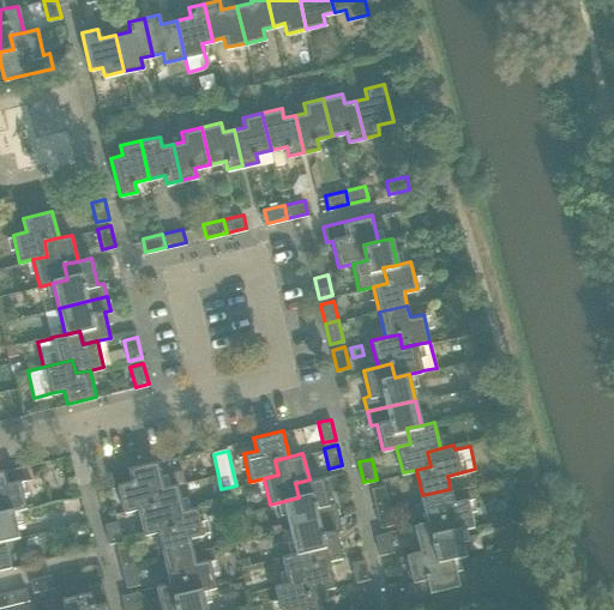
[(108,471),(112,487),(118,485),(124,512),(138,508),(152,505),(149,490),(163,487),(157,460),(108,471)]
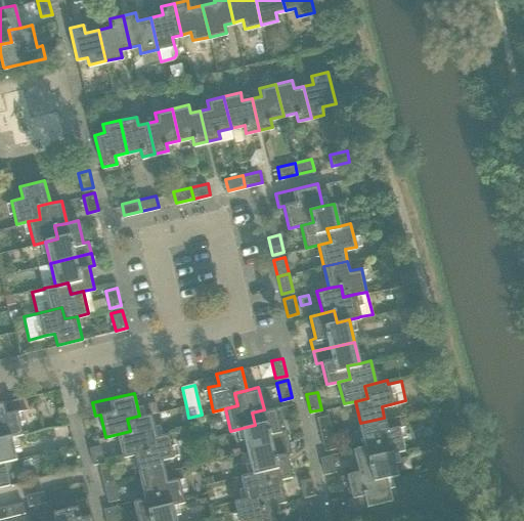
[(0,438),(10,436),(23,433),(20,428),(16,409),(5,411),(2,400),(0,400),(0,438)]
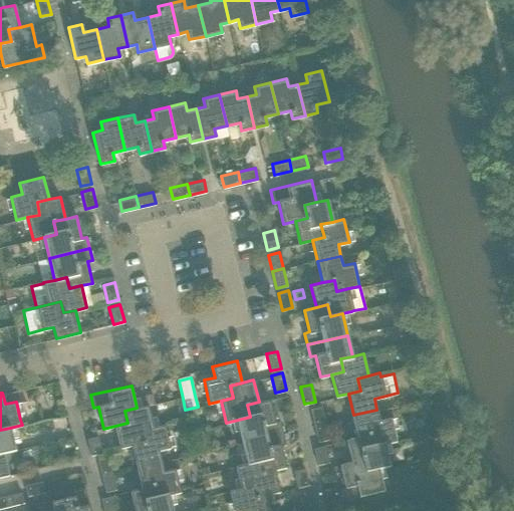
[(238,420),(243,441),(283,432),(280,420),(275,421),(270,400),(259,402),(247,405),(250,417),(238,420)]
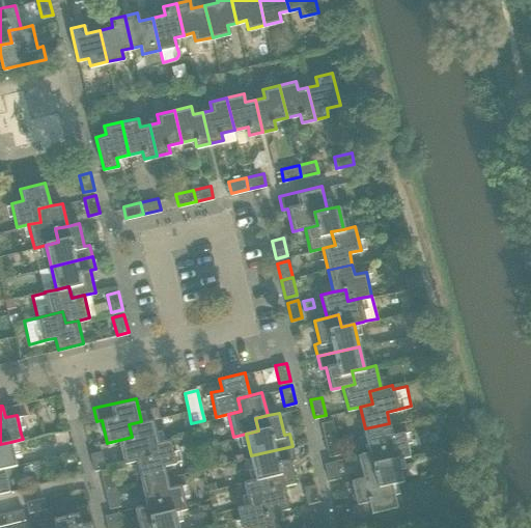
[(119,440),(124,463),(137,460),(148,457),(145,444),(158,441),(152,418),(141,421),(129,424),(132,437),(119,440)]
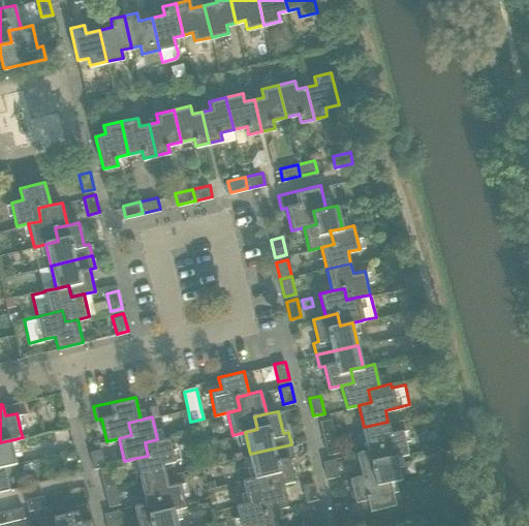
[(323,436),(335,434),(331,416),(319,420),(323,436)]
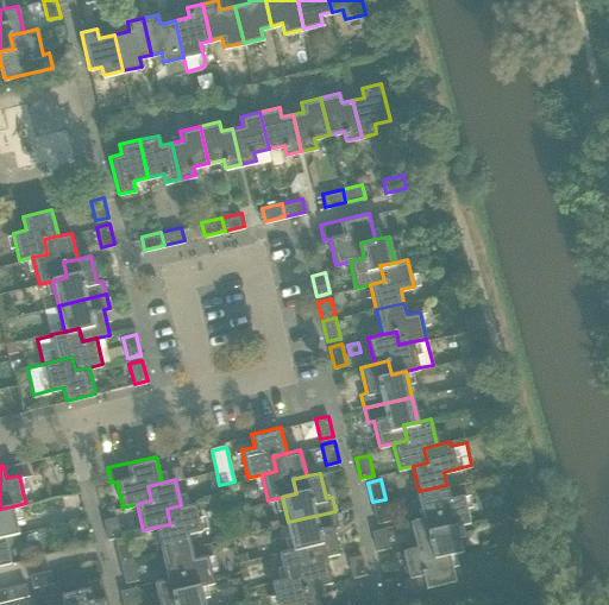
[(419,491),(425,517),(439,514),(443,528),(456,524),(469,521),(463,495),(450,497),(446,485),(419,491)]
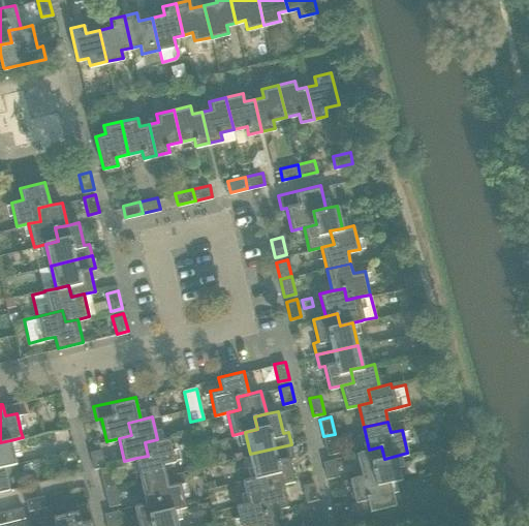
[(335,434),(323,436),(328,454),(339,451),(335,434)]
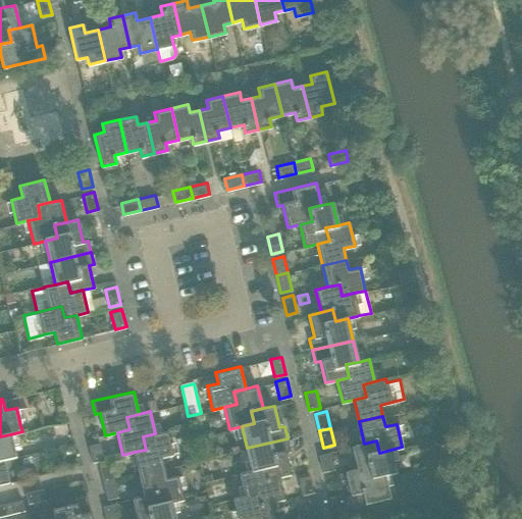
[(135,452),(140,474),(163,468),(161,457),(172,454),(166,430),(155,433),(143,436),(146,450),(135,452)]
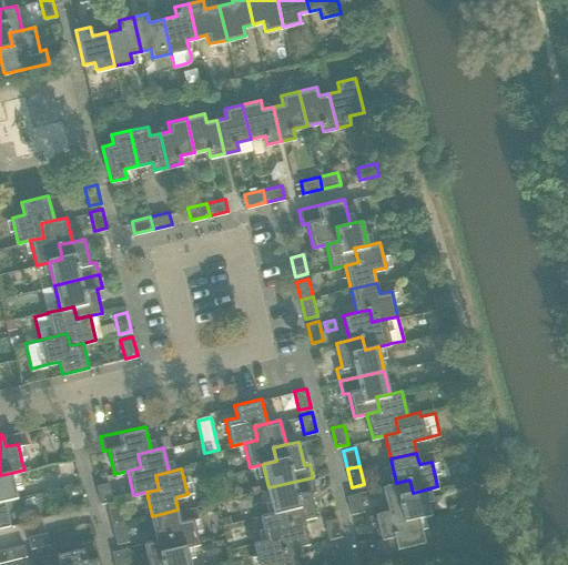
[(17,496),(11,473),(0,475),(0,500),(4,500),(17,496)]
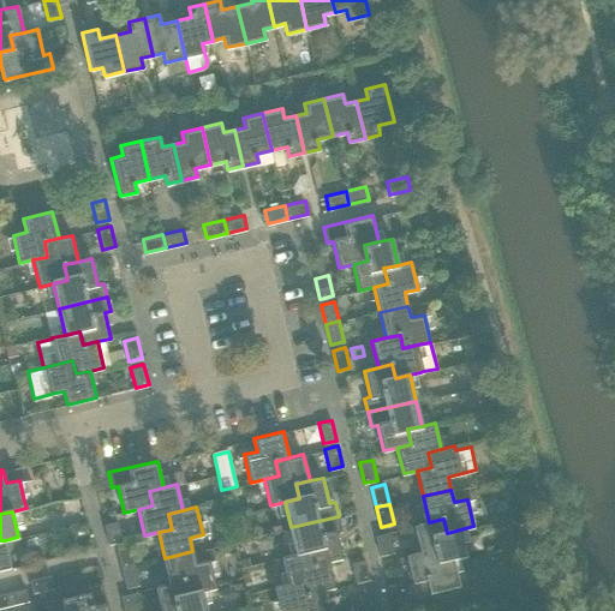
[(291,527),(297,553),(311,550),(314,564),(328,561),(341,558),(335,532),(341,529),(339,516),(291,527)]
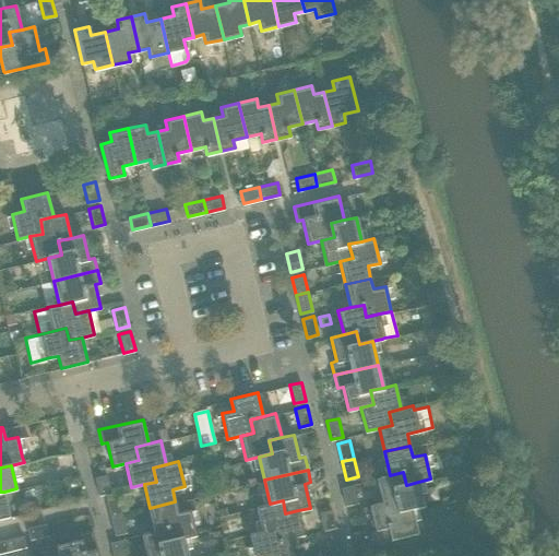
[(377,478),(383,501),(395,499),(399,511),(412,509),(424,506),(418,482),(406,485),(403,472),(390,475),(377,478)]
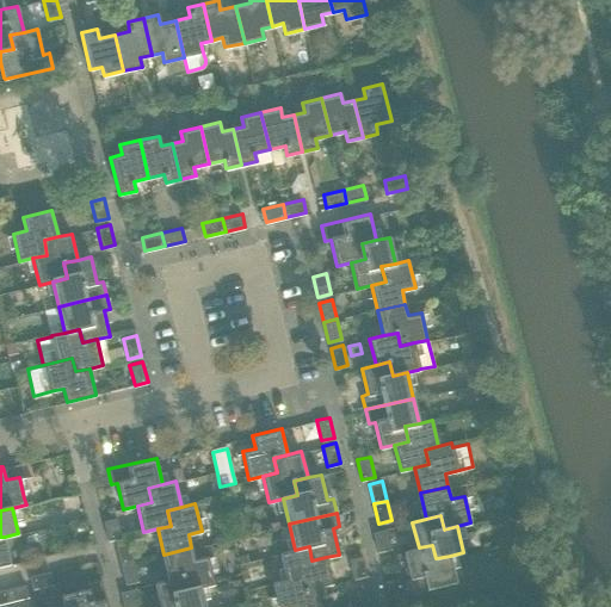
[(109,540),(122,537),(117,516),(104,520),(109,540)]
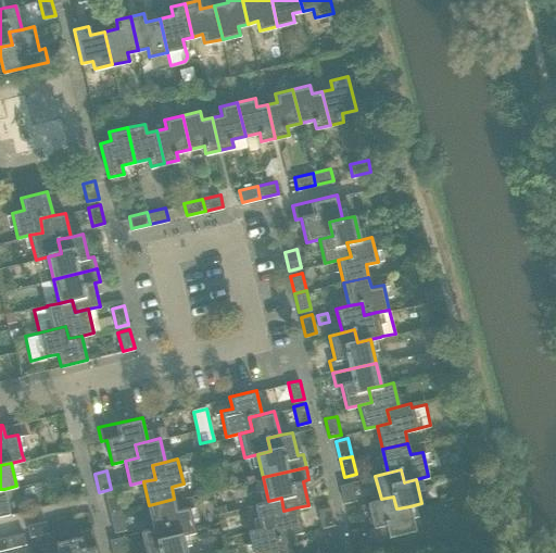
[(77,474),(68,476),(71,482),(79,480),(77,474)]
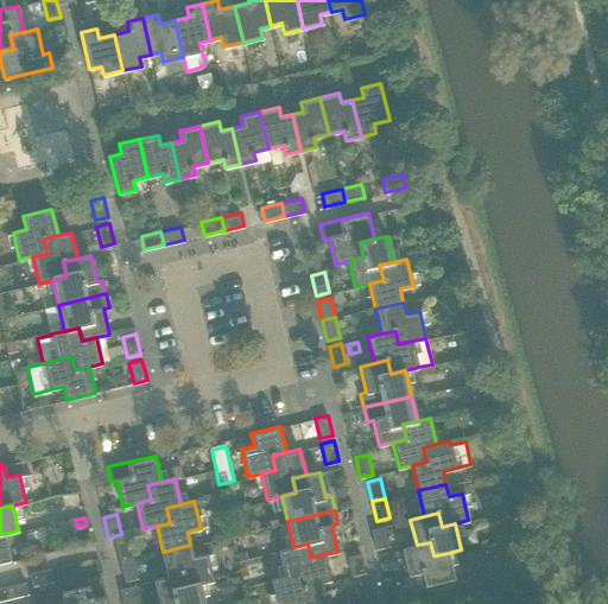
[(377,548),(390,545),(385,525),(372,528),(377,548)]
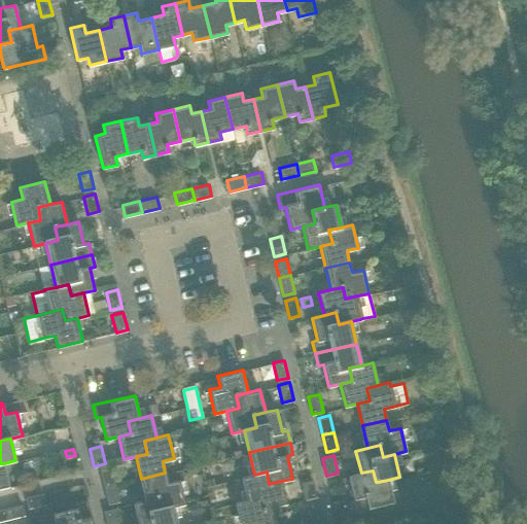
[(0,488),(9,486),(4,463),(0,463),(0,488)]
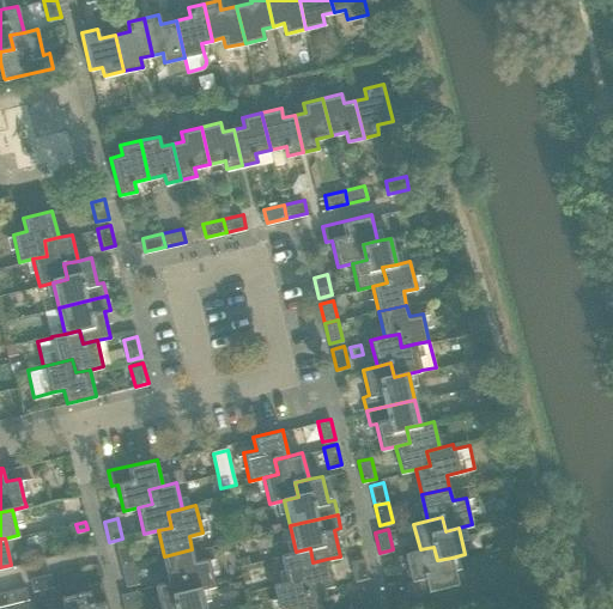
[(121,565),(134,562),(129,542),(116,546),(121,565)]
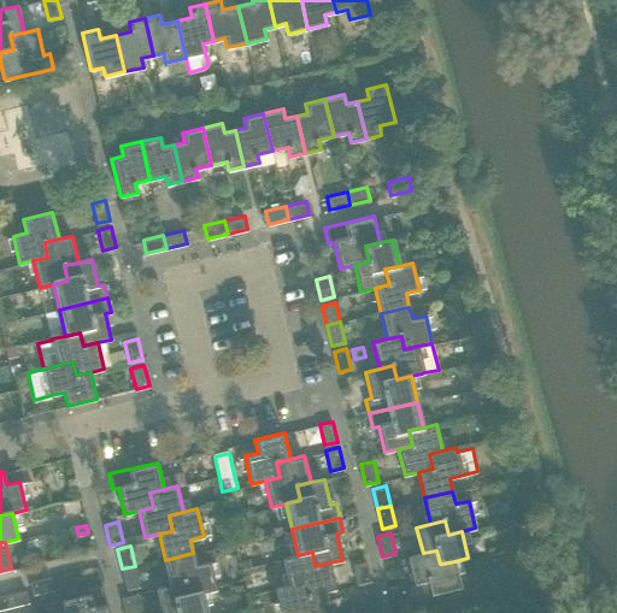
[(436,550),(423,553),(409,556),(416,583),(410,584),(412,599),(460,588),(454,561),(440,564),(436,550)]
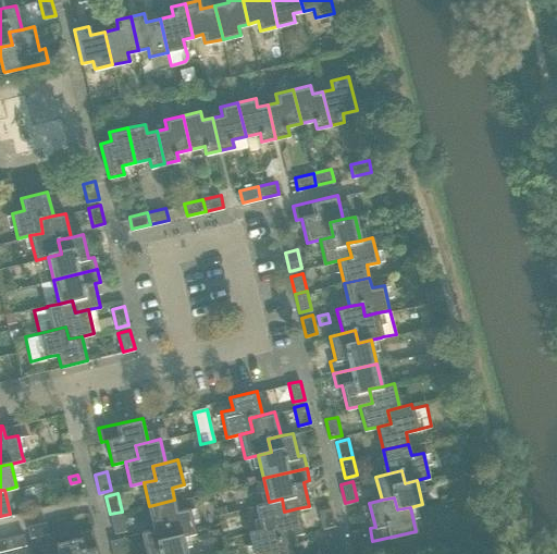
[(256,505),(261,528),(274,526),(277,539),(291,536),(302,532),(297,508),(284,512),(282,499),(269,502),(256,505)]
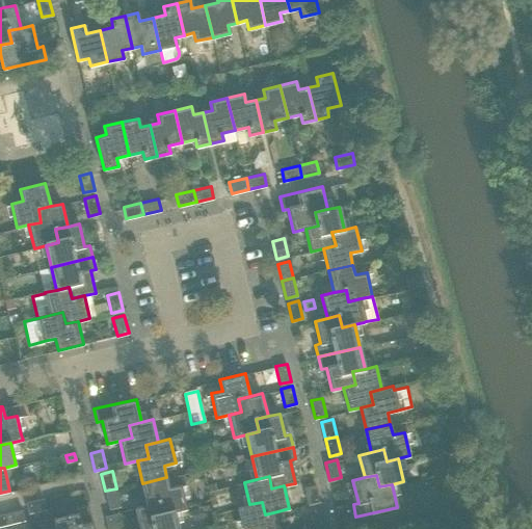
[(142,483),(148,505),(160,502),(162,514),(175,511),(186,508),(181,484),(169,487),(166,477),(142,483)]
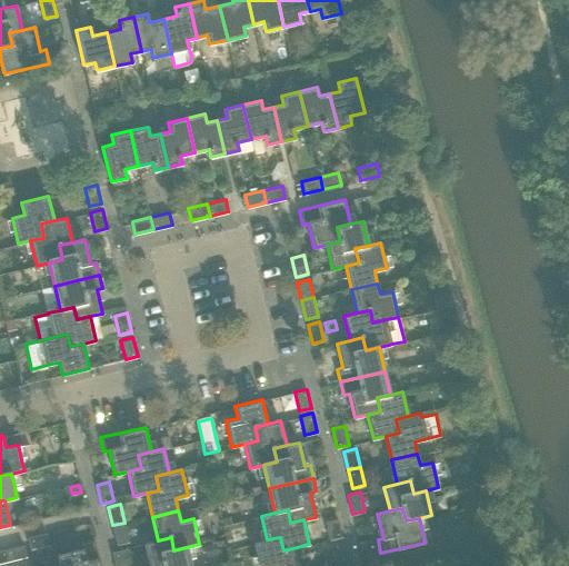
[(342,536),(338,517),(326,520),(330,539),(342,536)]
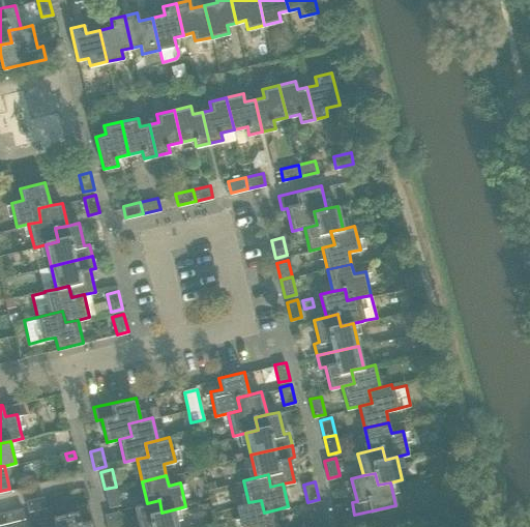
[(116,487),(105,489),(109,506),(120,503),(116,487)]
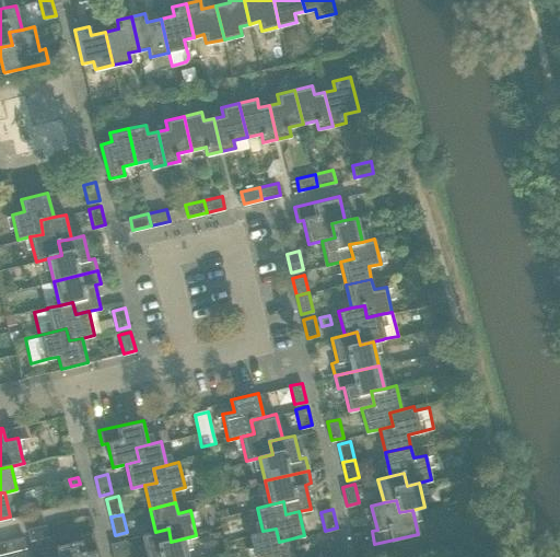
[(46,523),(27,528),(30,540),(48,535),(46,523)]
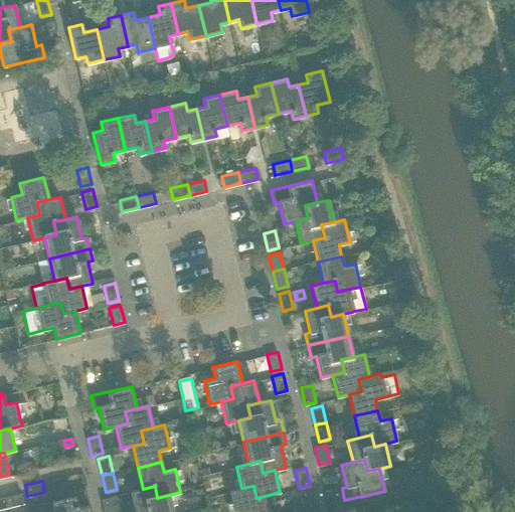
[(131,491),(136,511),(142,511),(148,511),(173,511),(169,495),(157,498),(155,486),(143,489),(131,491)]
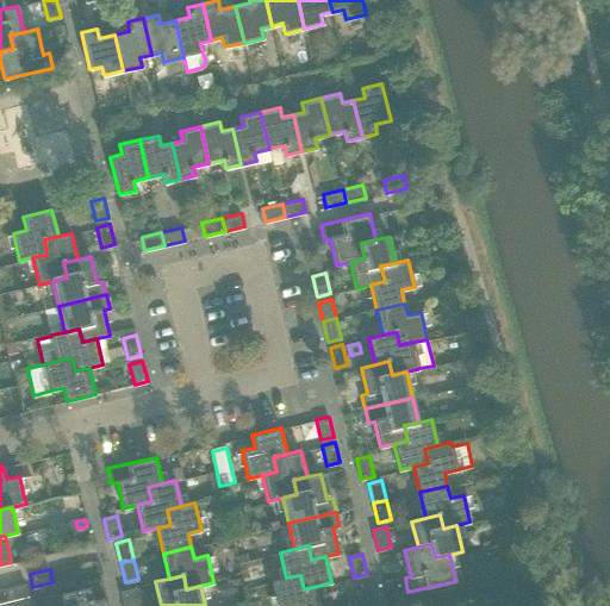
[(300,575),(286,578),(273,581),(279,605),(290,605),(293,605),(322,605),(318,586),(304,589),(300,575)]
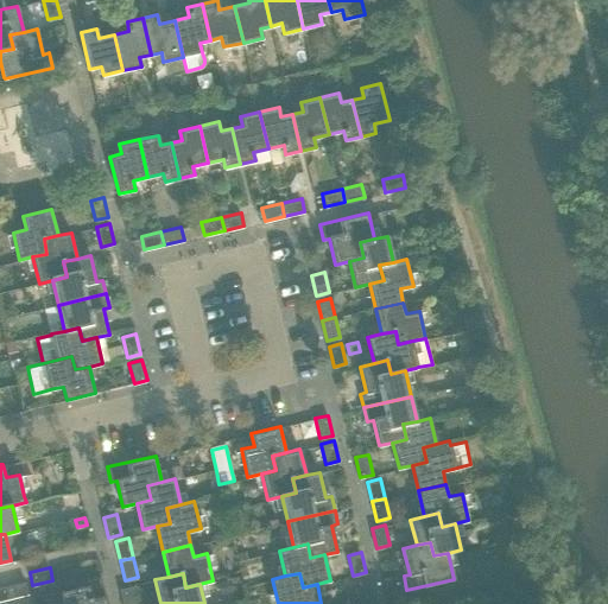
[(88,586),(62,593),(64,603),(107,603),(101,576),(86,579),(88,586)]
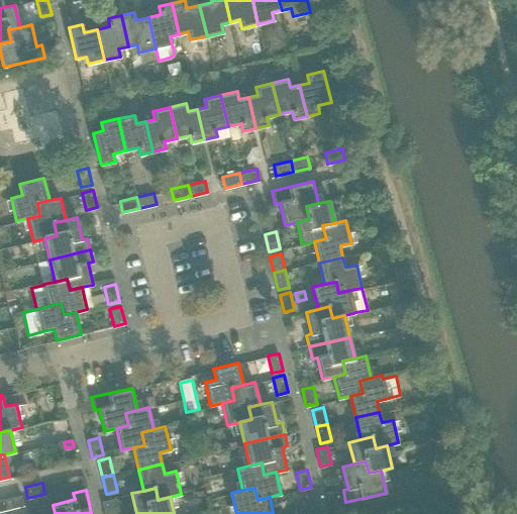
[(196,492),(185,494),(187,505),(198,502),(196,492)]
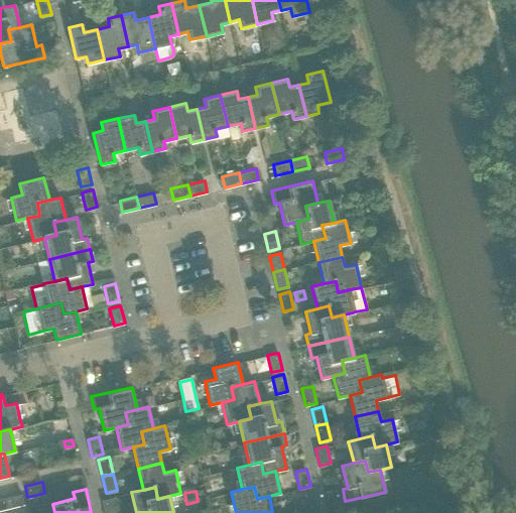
[(315,508),(311,491),(300,493),(304,510),(315,508)]
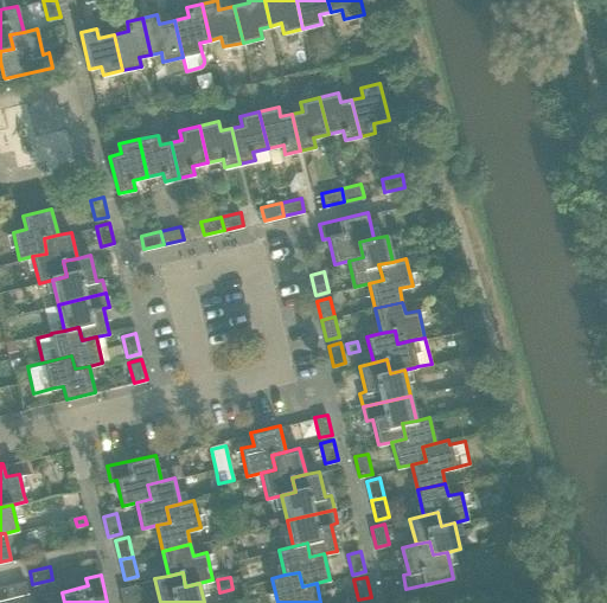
[(8,597),(29,592),(25,579),(6,584),(8,597)]
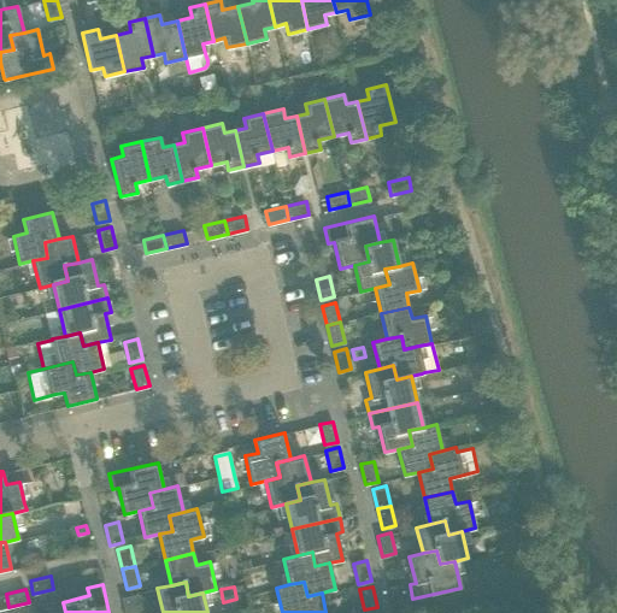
[(125,612),(139,612),(135,594),(122,596),(125,612)]
